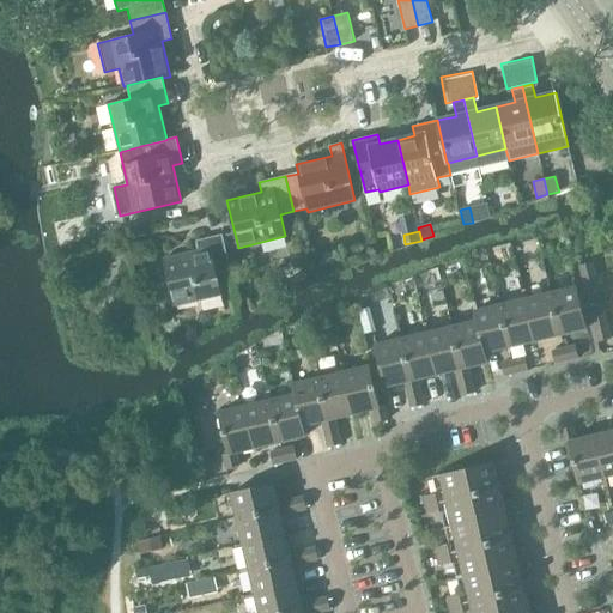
[(231,271),(223,235),(196,241),(199,250),(163,259),(175,307),(222,295),(217,273),(231,271)]
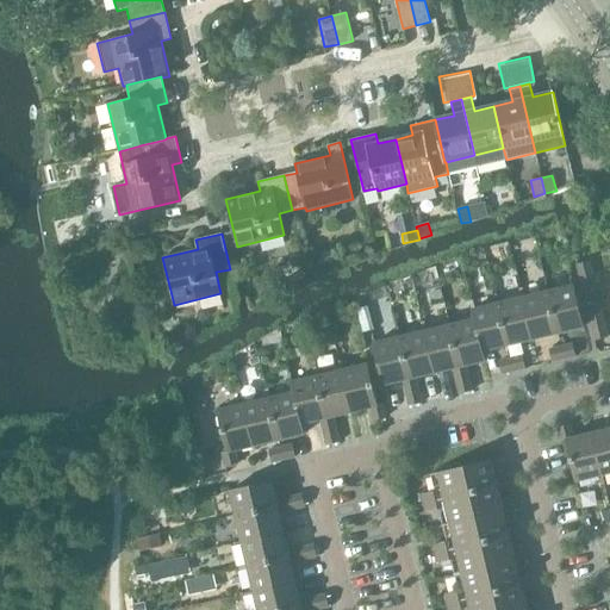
[(576,265),(579,278),(593,274),(591,261),(576,265)]
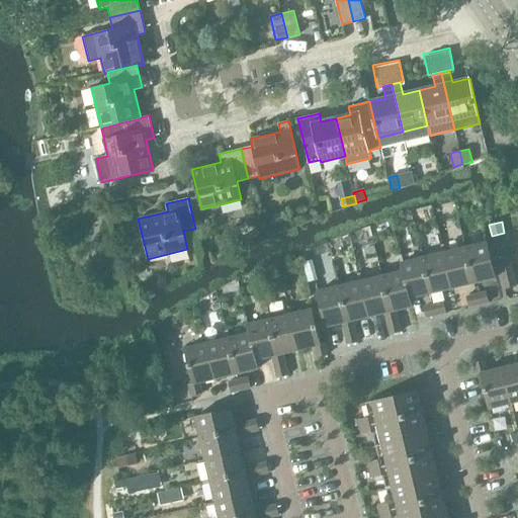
[(504,233),(492,236),(495,247),(507,244),(504,233)]
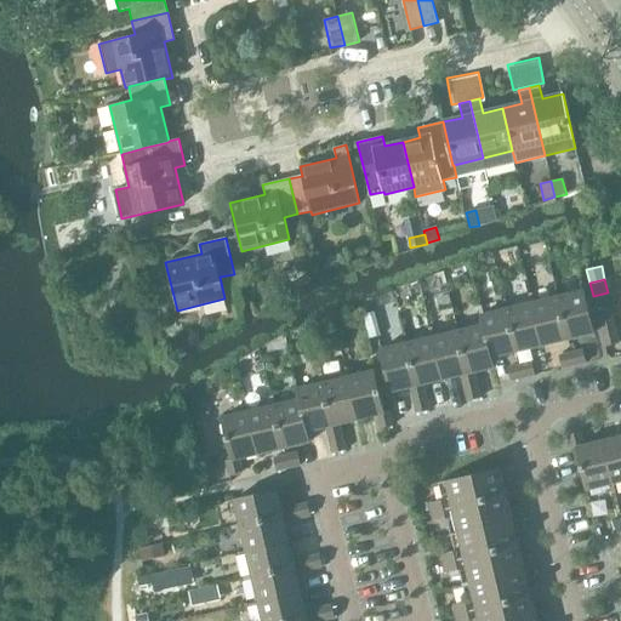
[(585,290),(558,296),(568,339),(594,332),(585,290)]
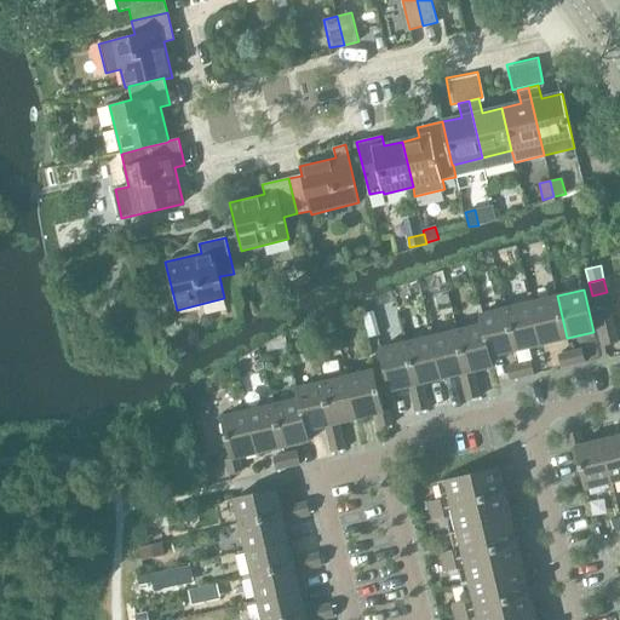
[(557,296),(530,302),(541,344),(567,338),(557,296)]
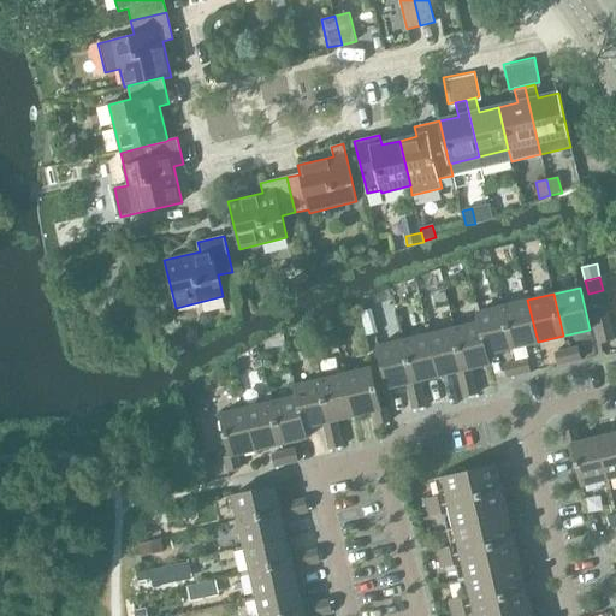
[(527,300),(502,306),(513,349),(538,342),(527,300)]
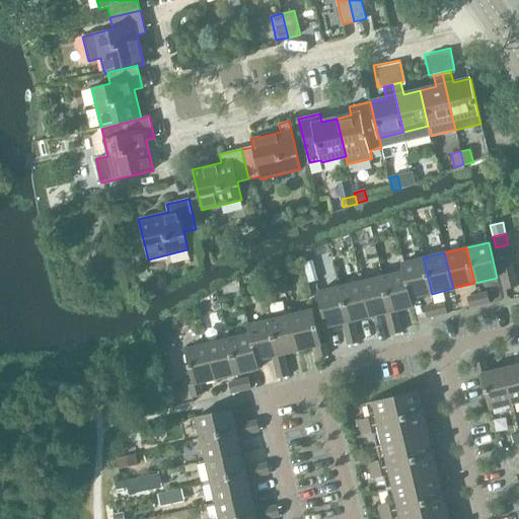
[(401,264),(403,272),(403,271),(411,298),(432,294),(423,257),(401,264)]
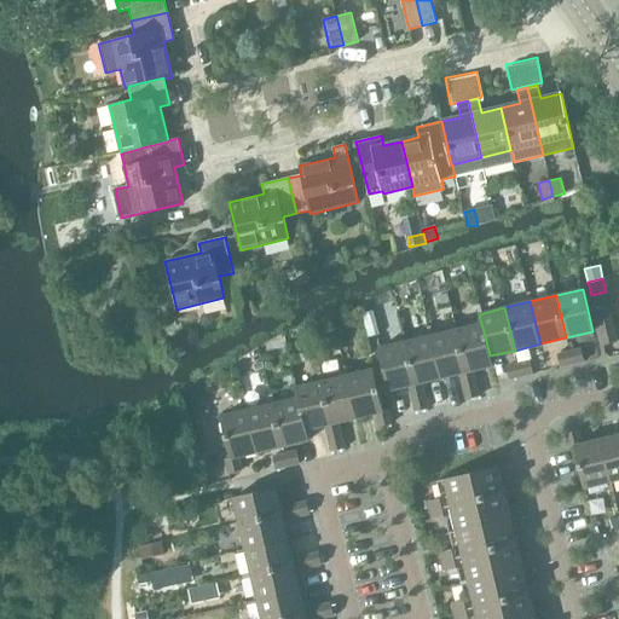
[(597,319),(601,333),(613,330),(609,316),(597,319)]
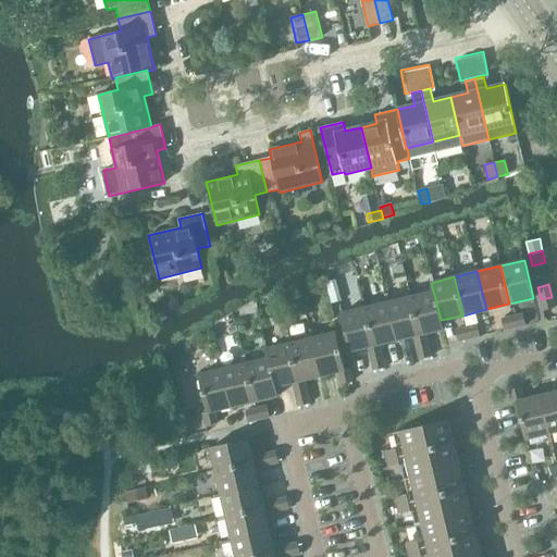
[(433,292),(410,296),(420,335),(424,333),(444,329),(441,320),(433,291),(433,292)]
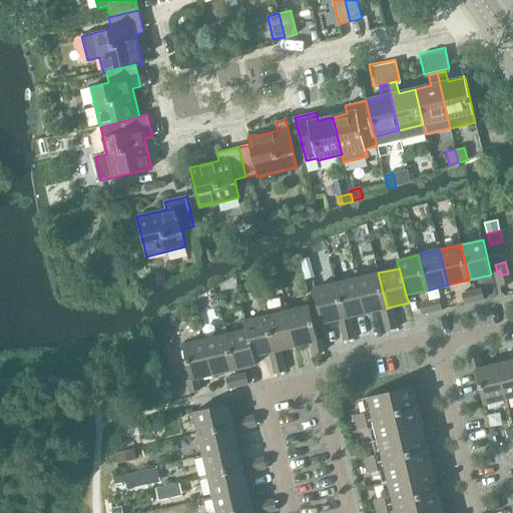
[(312,270),(303,272),(305,280),(314,278),(312,270)]
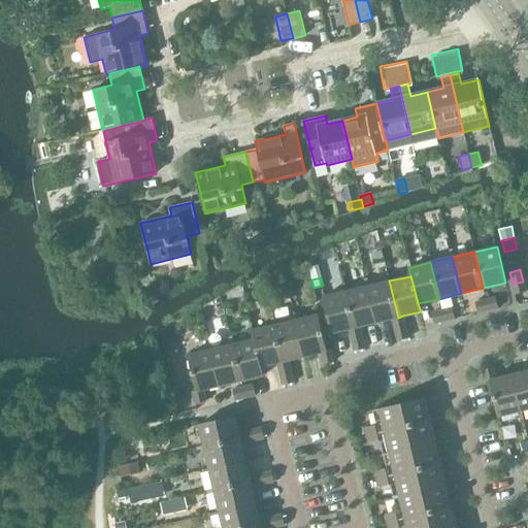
[(389,281),(367,287),(376,323),(392,319),(395,329),(405,327),(402,316),(398,318),(389,281)]
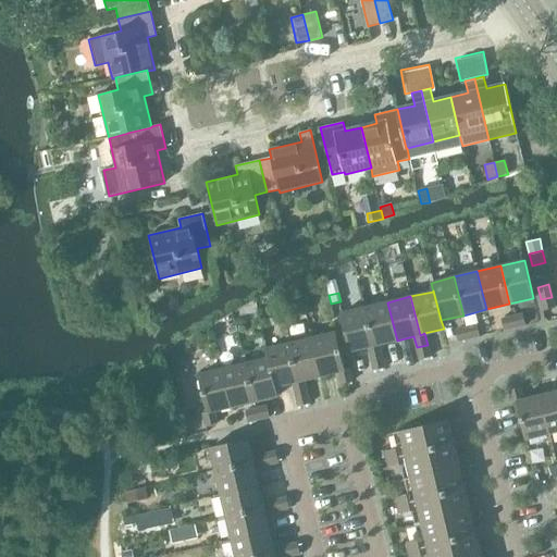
[(552,297),(541,299),(543,310),(554,308),(552,297)]
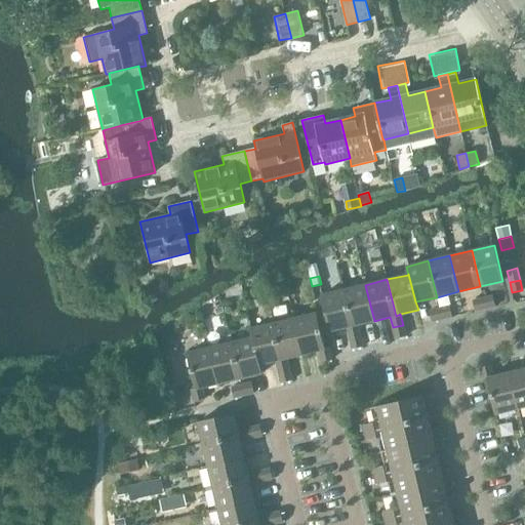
[(365,285),(344,290),(353,326),(357,324),(374,321),(365,285)]
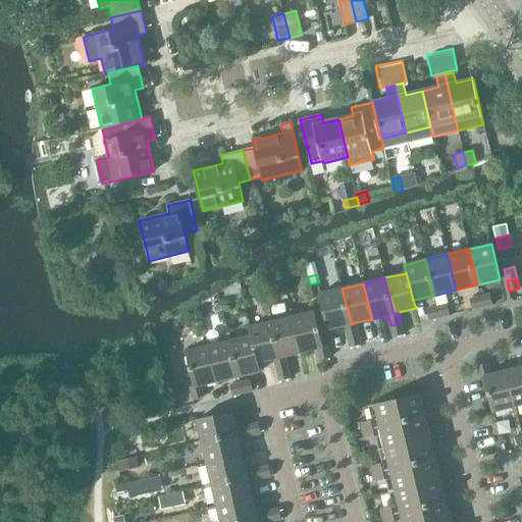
[(345,325),(348,335),(358,333),(355,322),(351,324),(342,289),(319,294),(328,329),(345,325)]
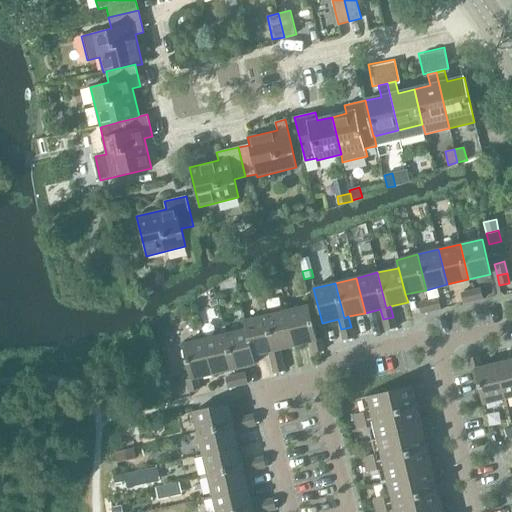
[(481,289),(471,291),(473,301),(483,299),(481,289)]
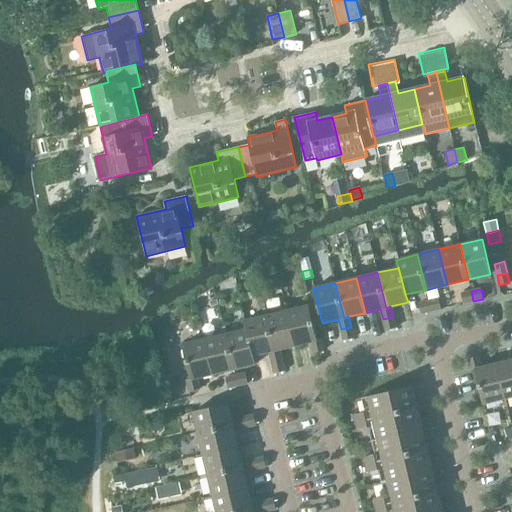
[(473,301),(471,291),(461,293),(463,303),(473,301)]
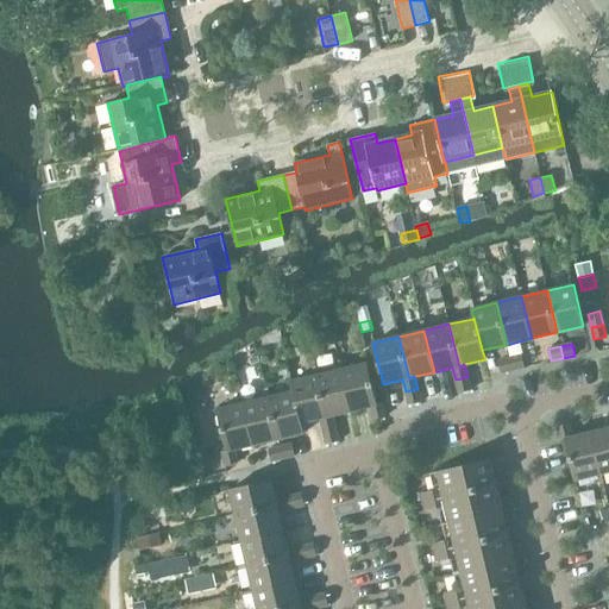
[(521,356),(510,358),(513,370),(525,368),(521,356)]
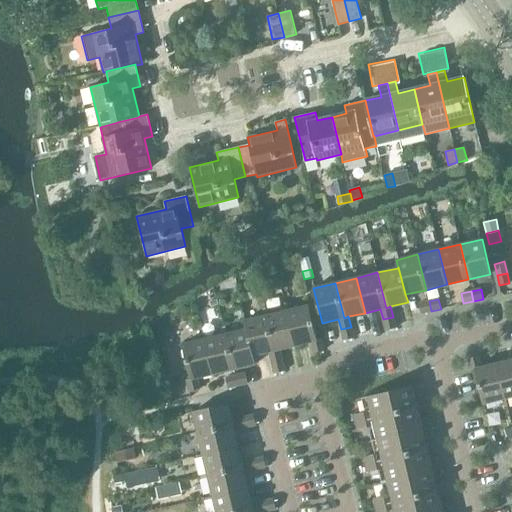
[(431,311),(429,301),(419,303),(421,313),(431,311)]
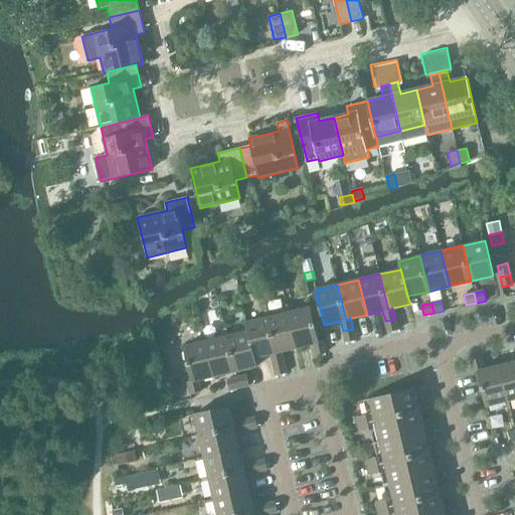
[(311,307),(289,313),(297,348),(313,344),(316,355),(326,353),(323,341),(319,342),(311,307)]
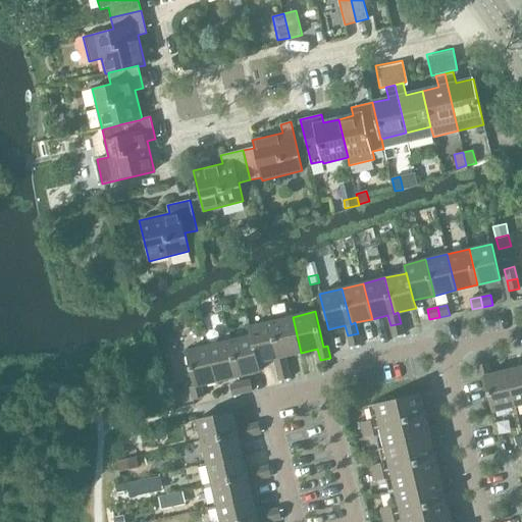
[(293,317),(271,322),(279,357),(284,356),(301,353),(293,317)]
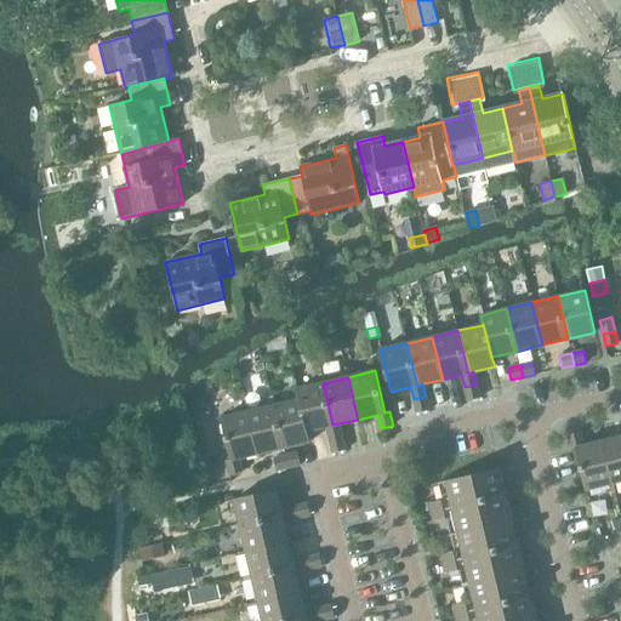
[(296,389),(298,399),(300,399),(307,432),(308,431),(326,427),(330,440),(342,437),(339,423),(332,425),(323,383),(296,389)]
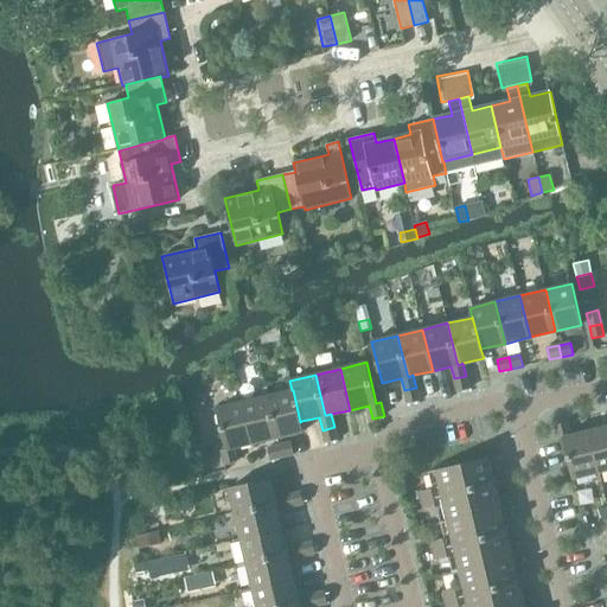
[(466,376),(454,378),(458,393),(470,389),(466,376)]
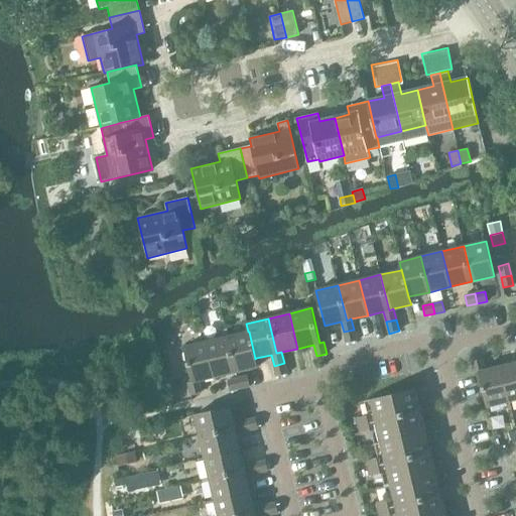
[(354,330),(344,332),(347,344),(357,341),(354,330)]
